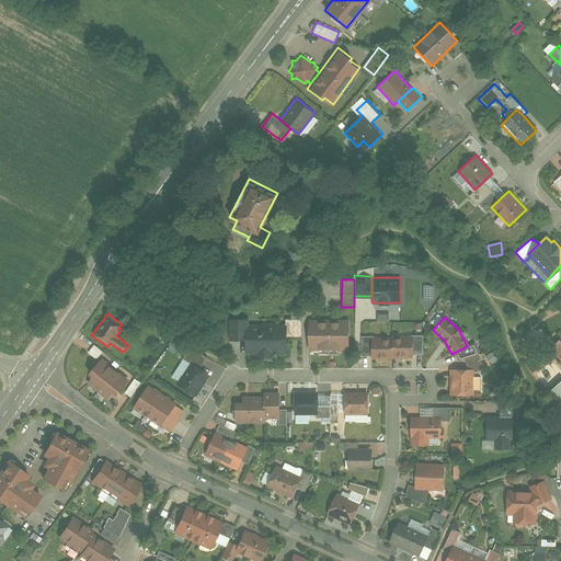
[(230,339),(247,339),(247,325),(247,319),(230,319),(230,339)]
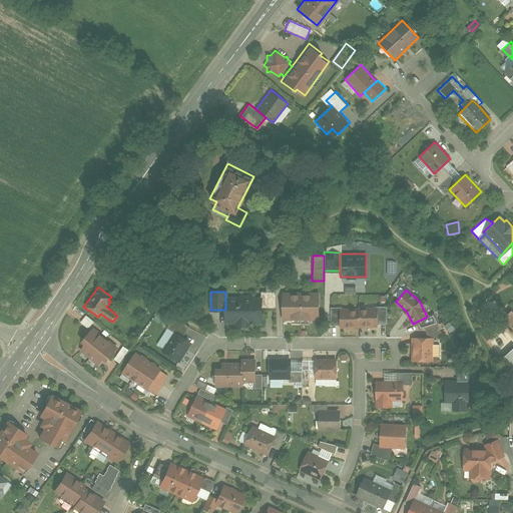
[(261,297),(261,309),(275,309),(275,292),(261,292),(261,297)]
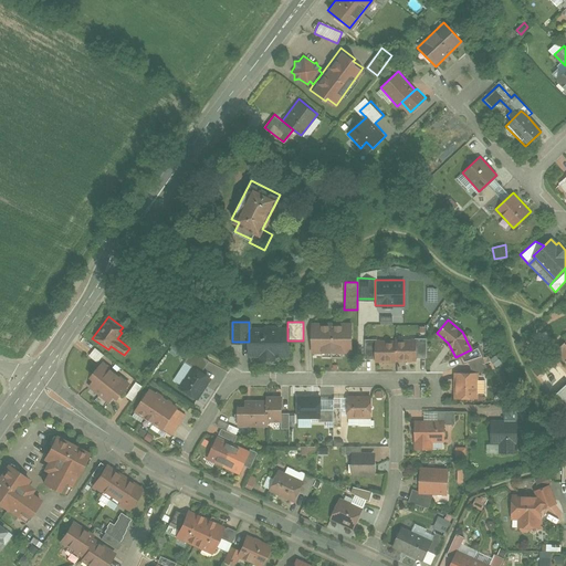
[(312,323),(312,353),(350,353),(350,323),(312,323)]
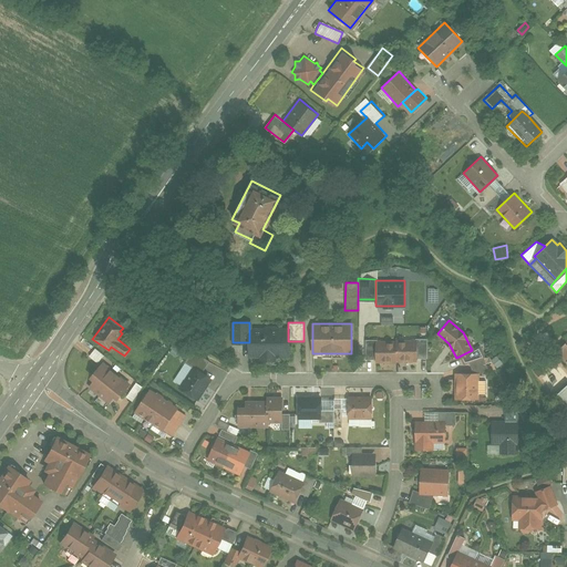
[(249,342),(249,358),(258,358),(258,361),(275,360),(275,358),(289,357),(288,341),(288,328),(249,329),(249,342)]
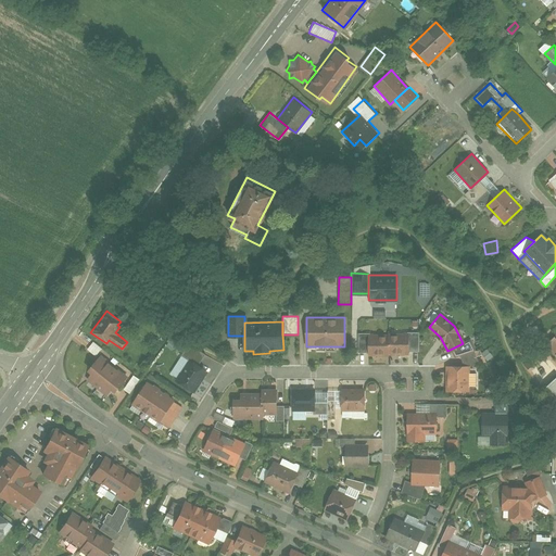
[(407,332),(407,333),(407,352),(418,352),(418,331),(407,332)]
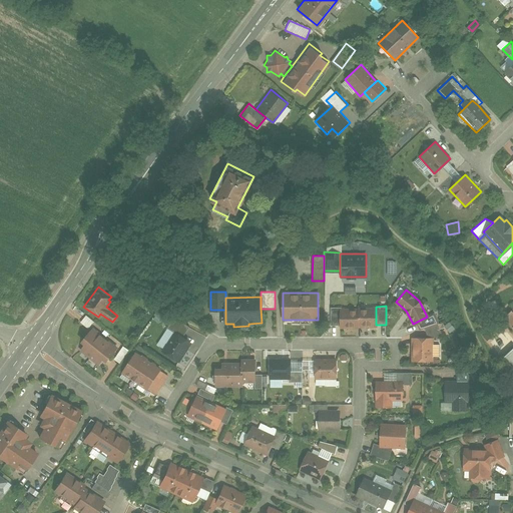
[(340,325),(340,309),(340,307),(330,307),(330,325),(340,325)]
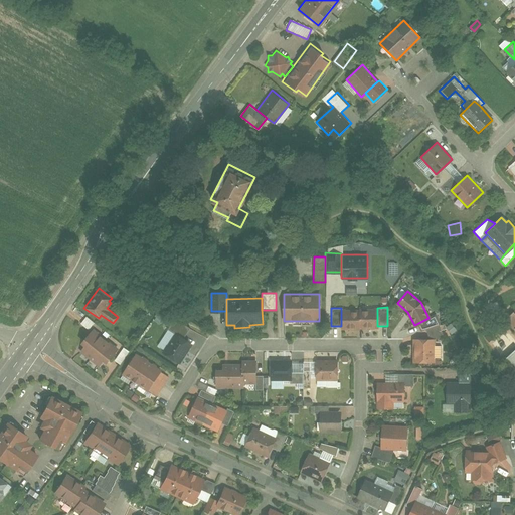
[(359,310),(359,327),(377,327),(377,326),(377,309),(359,309),(359,310)]
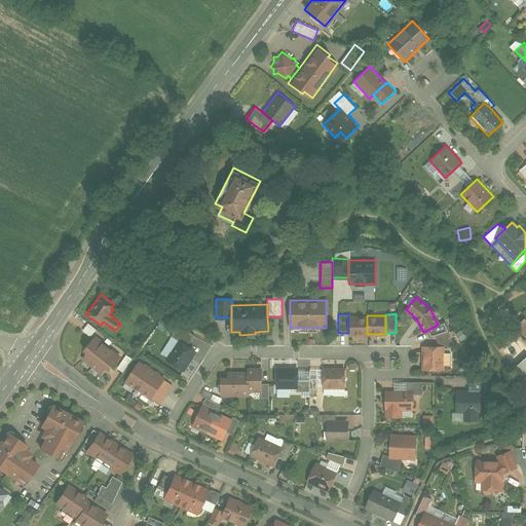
[(348,333),(348,336),(367,336),(367,334),(367,316),(348,316),(348,333)]
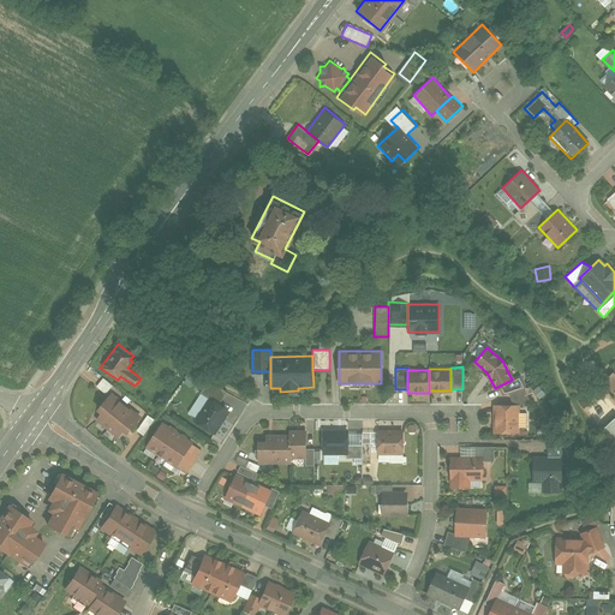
[(614,395),(614,375),(613,372),(602,382),(614,395)]
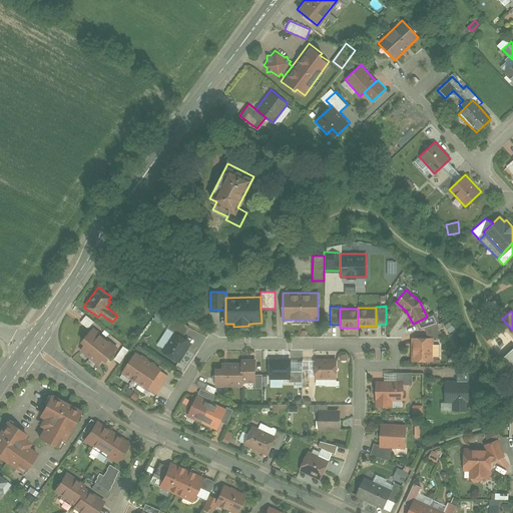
[(427,317),(417,322),(420,328),(436,323),(432,314),(427,317)]
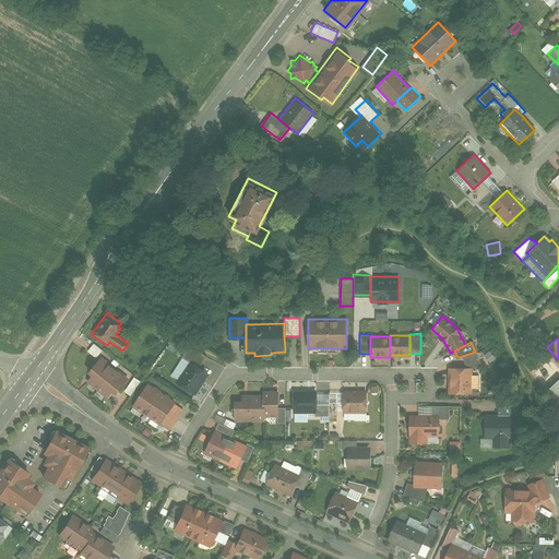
[(93,357),(99,351),(92,344),(86,351),(93,357)]
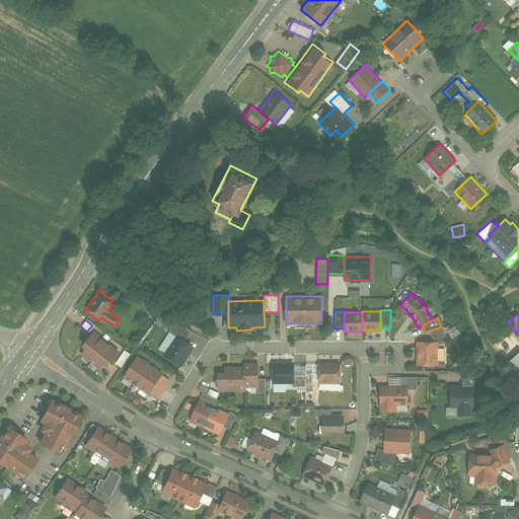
[(175,335),(184,341),(192,329),(175,320),(169,330),(175,335)]
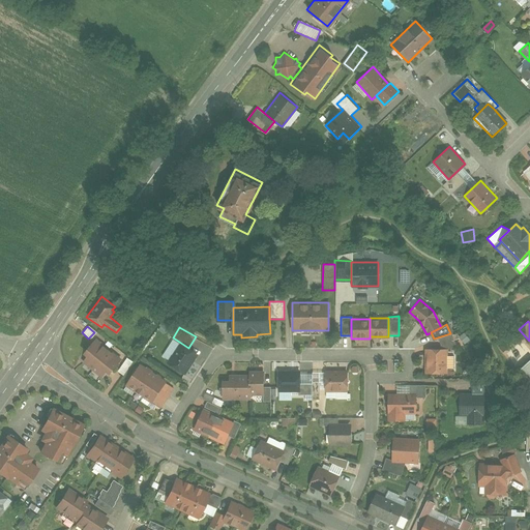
[(95,340),(80,360),(101,376),(106,371),(109,373),(120,358),(95,340)]
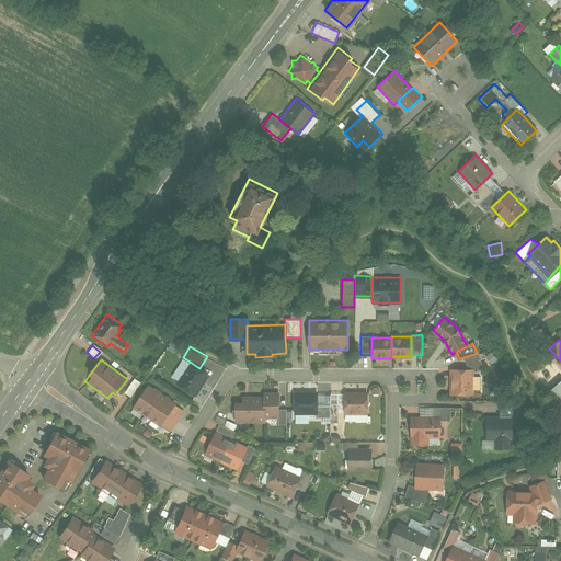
[(190,362),(176,384),(194,395),(207,373),(199,368),(190,362)]
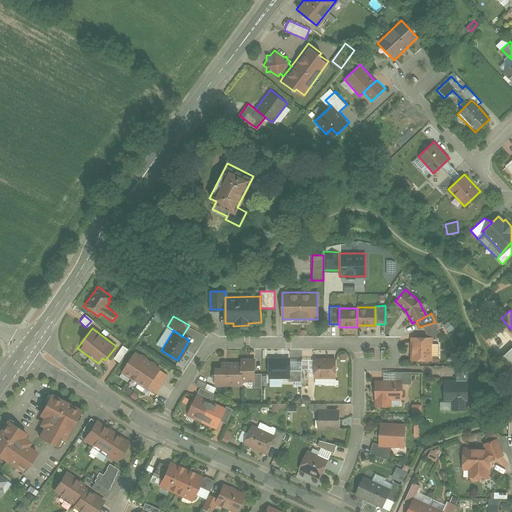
[(432,337),(410,337),(410,360),(431,360),(432,337)]
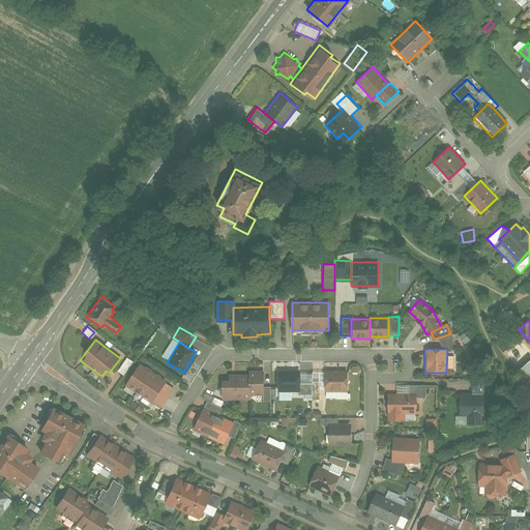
[(139,364),(125,385),(152,402),(164,382),(165,380),(139,364)]
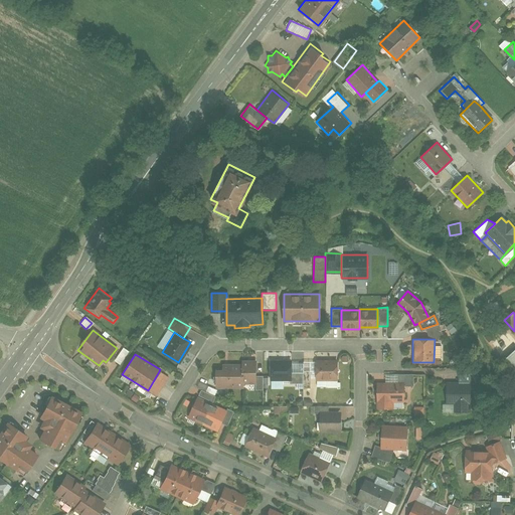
[(270,360),(270,379),(289,379),(291,379),(291,373),(291,361),(270,360)]
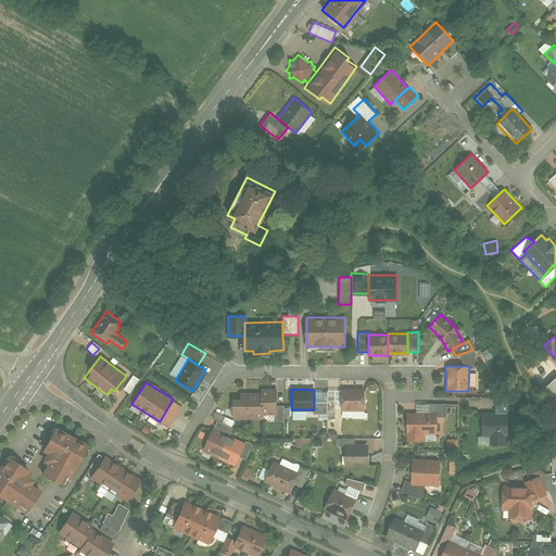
[(232,399),(232,418),(262,418),(262,413),(275,413),(275,406),(275,390),(261,390),(261,393),(240,394),(240,399),(232,399)]
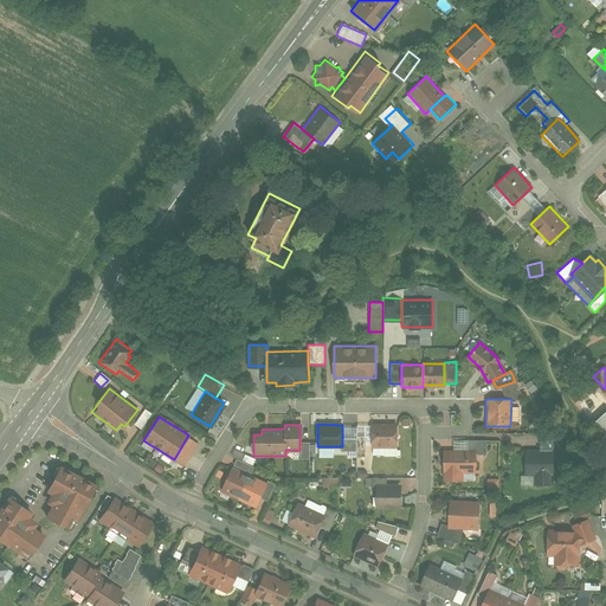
[(372,425),(372,447),(397,447),(397,425),(372,425)]
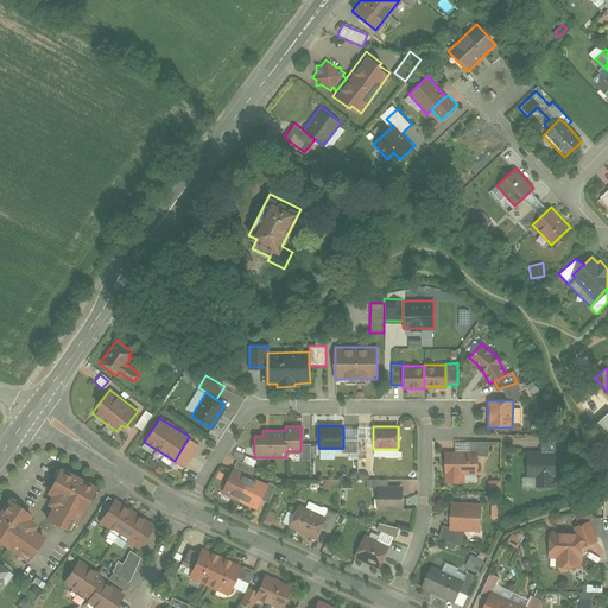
[(198,445),(188,438),(175,461),(185,467),(198,445)]
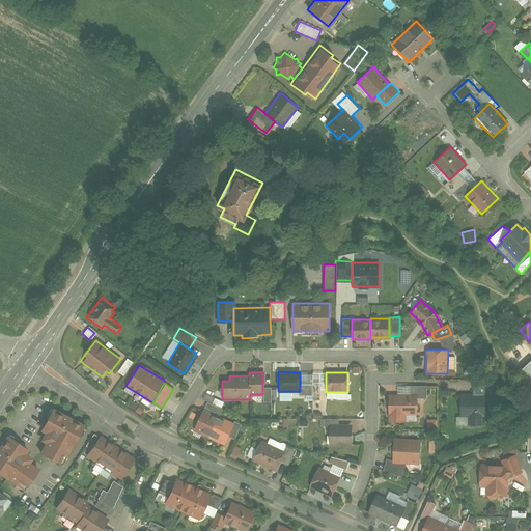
[(312,385),(300,385),(300,391),(298,391),(298,395),(312,395),(312,385)]
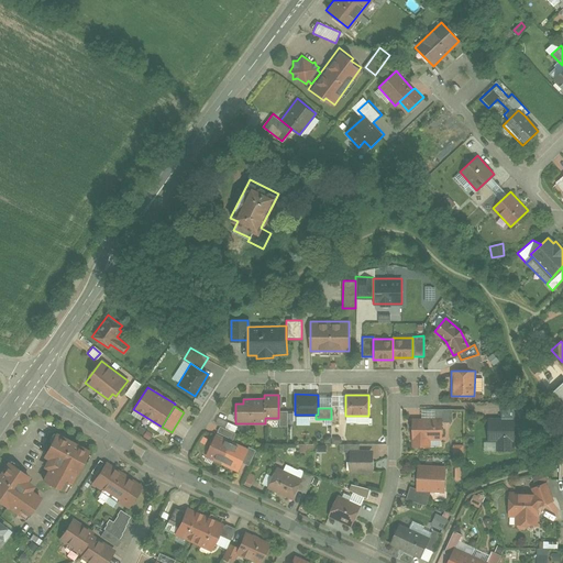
[(434,409),(434,420),(441,420),(441,421),(451,421),(451,409),(434,409)]
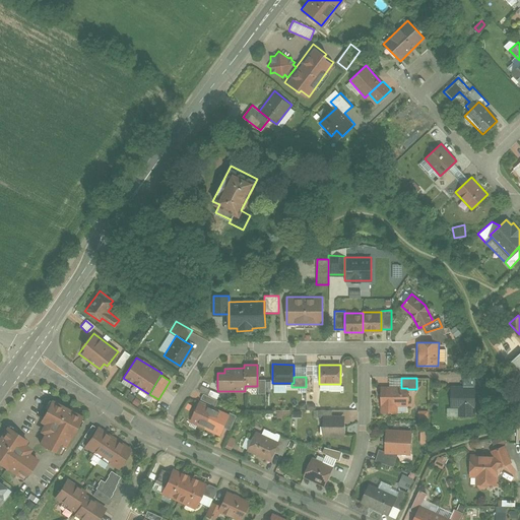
[(474,386),(451,386),(451,406),(458,406),(458,414),(473,413),(473,406),(474,406),(474,386)]
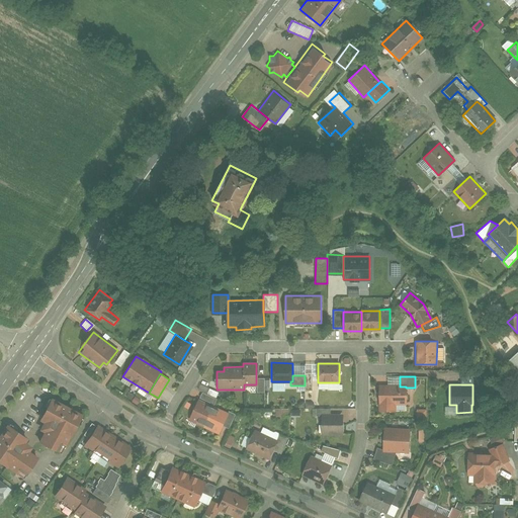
[(379,386),(379,410),(393,410),(393,403),(406,404),(406,387),(406,386),(400,386),(379,386)]
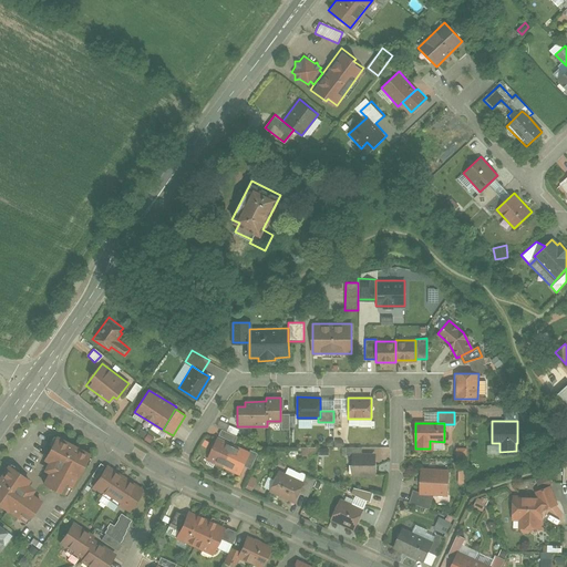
[(229,440),(228,442),(234,444),(237,436),(222,429),(218,434),(229,440)]
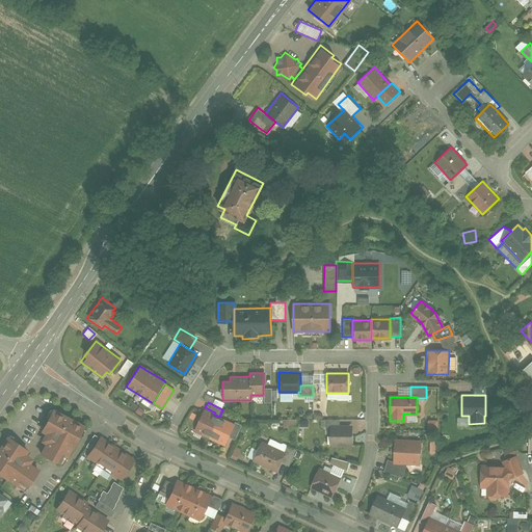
[(40,440),(44,442),(38,451),(59,463),(82,425),(51,407),(38,429),(44,431),(40,440)]
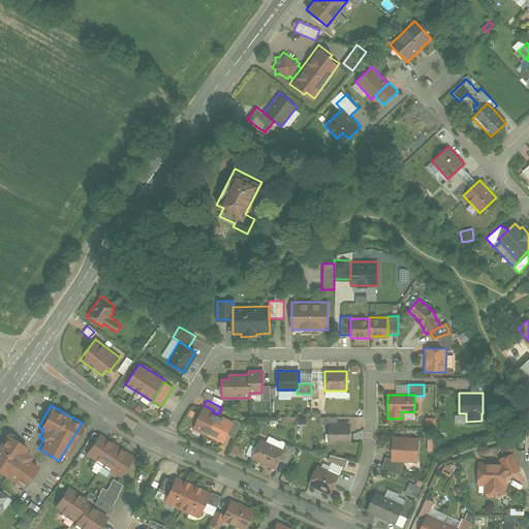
[(203,408),(193,428),(223,442),(226,434),(232,422),(218,414),(213,412),(203,408)]
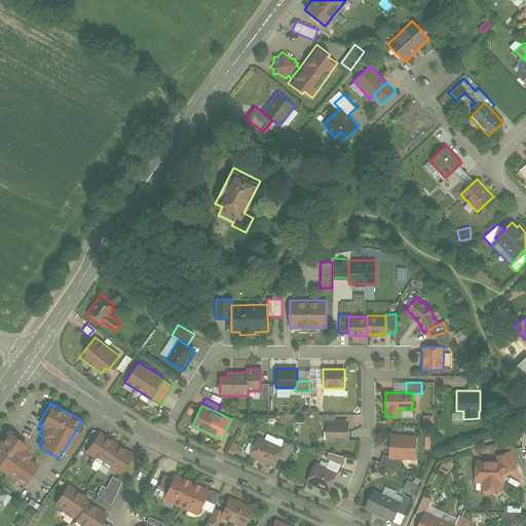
[(292,423),(293,414),(279,414),(279,423),(292,423)]
